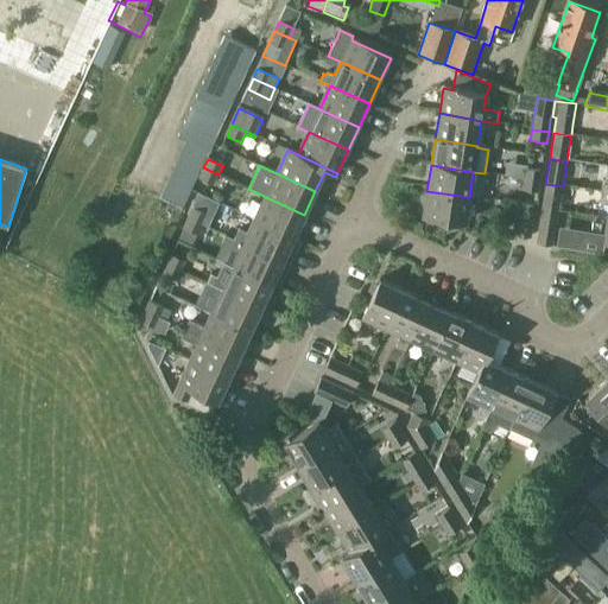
[(214,186),(219,175),(203,167),(198,179),(214,186)]
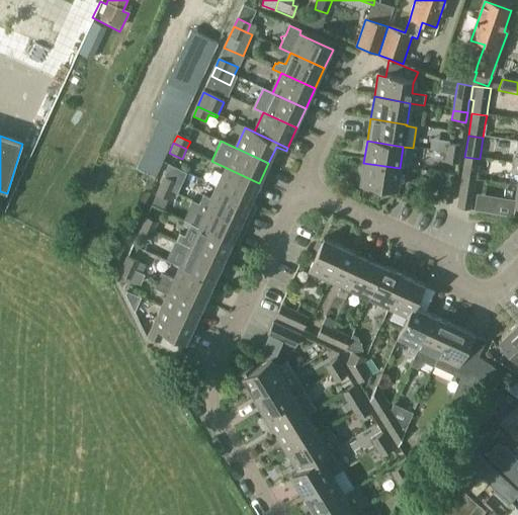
[(447,144),(446,154),(459,156),(461,146),(447,144)]
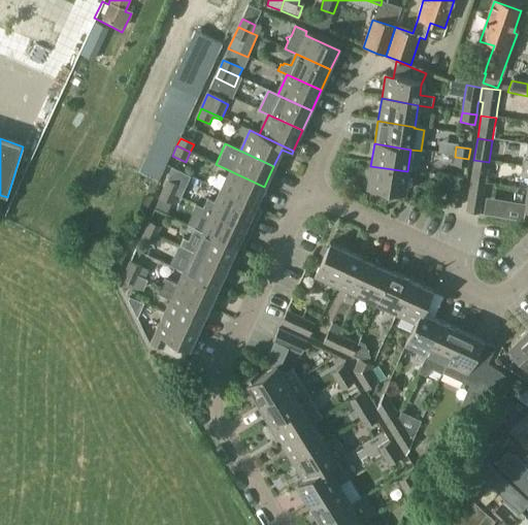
[(453,166),(466,168),(468,159),(455,157),(453,166)]
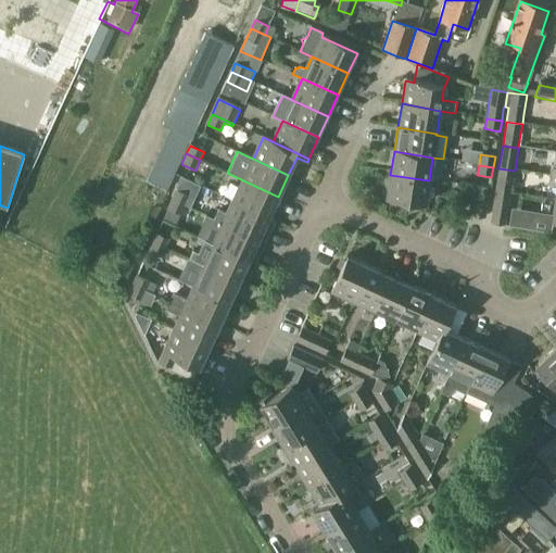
[(510,195),(515,171),(498,168),(495,192),(510,195)]
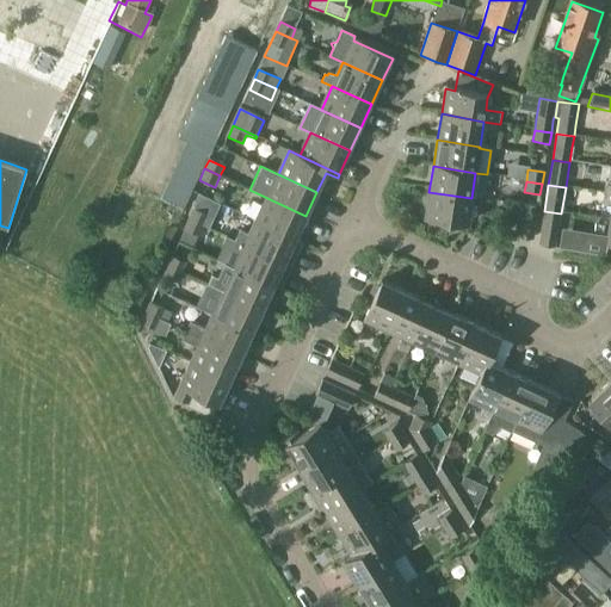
[(467,225),(471,198),(429,192),(424,224),(443,227),(444,222),(467,225)]
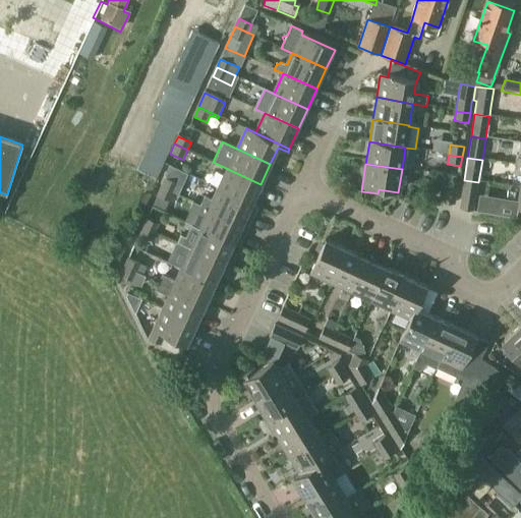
[(251,204),(261,184),(228,169),(219,188),(251,204)]
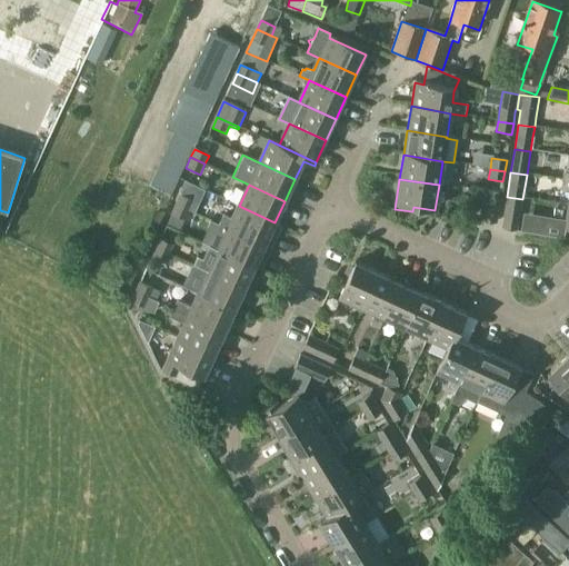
[(486,191),(481,222),(497,225),(502,195),(486,191)]
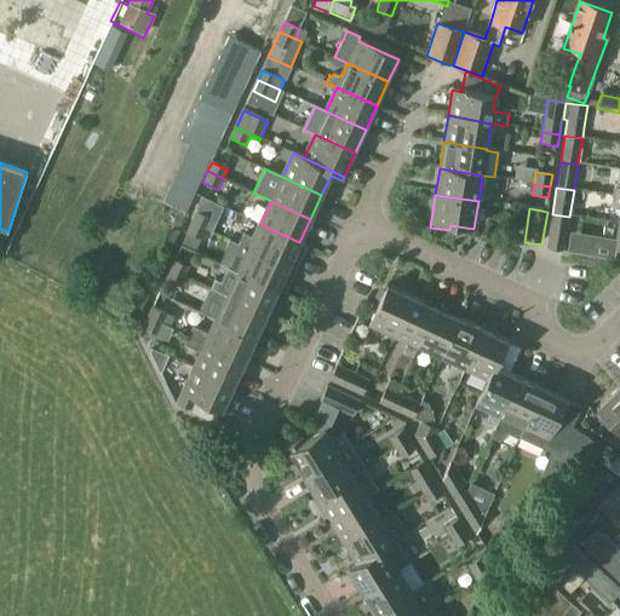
[(193,223),(216,234),(220,224),(197,213),(193,223)]
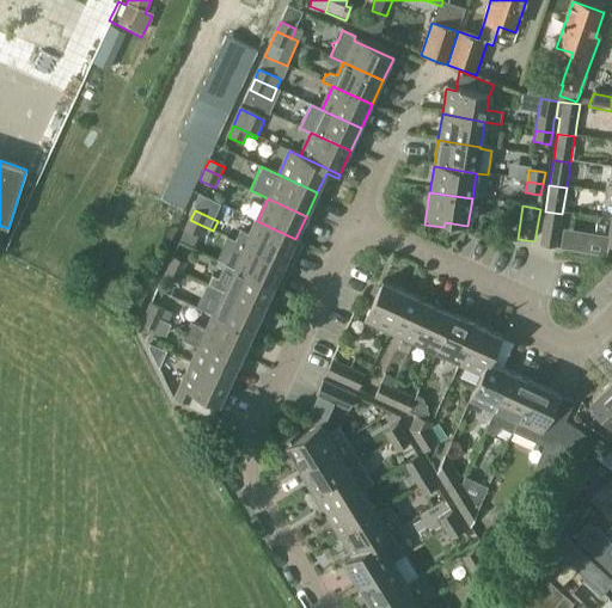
[(556,250),(562,214),(545,212),(539,246),(556,250)]
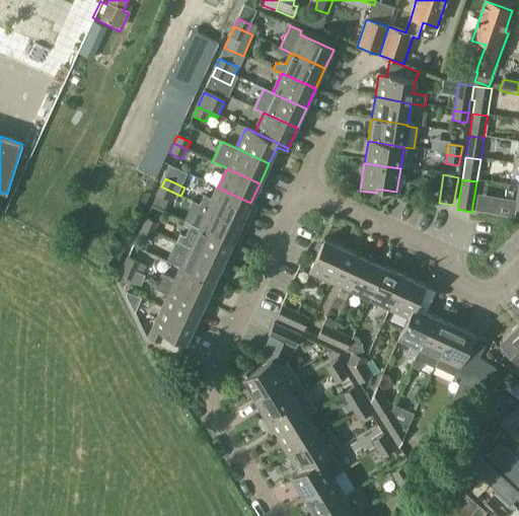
[(179,197),(180,196),(161,187),(157,196),(167,202),(171,193),(179,197)]
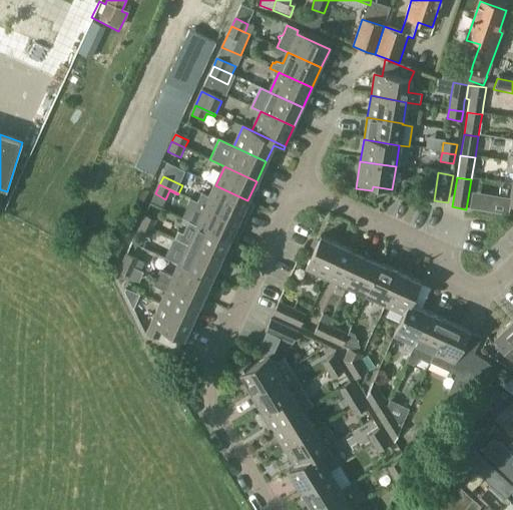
[(201,194),(197,202),(243,223),(242,222),(245,216),(247,216),(253,203),(247,200),(215,185),(209,198),(201,194)]
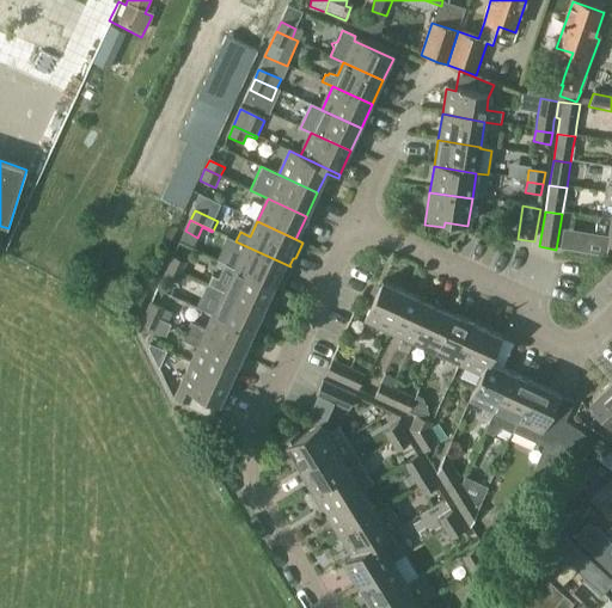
[(563,237),(561,249),(606,257),(607,249),(607,244),(563,237)]
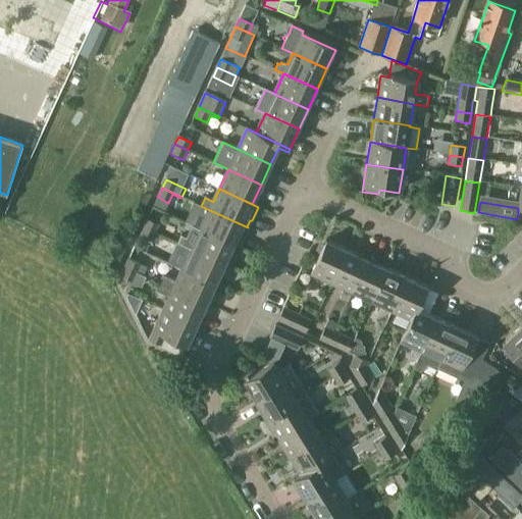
[(189,211),(185,221),(193,225),(233,244),(233,245),(239,248),(245,235),(244,234),(246,228),(248,228),(248,227),(201,206),(197,215),(189,211)]
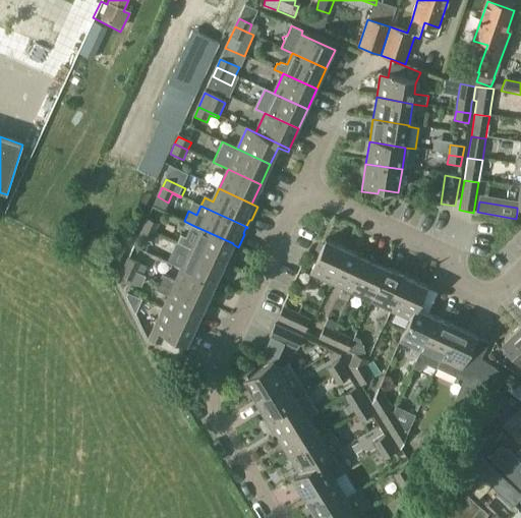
[(142,228),(156,233),(159,225),(147,219),(142,228)]
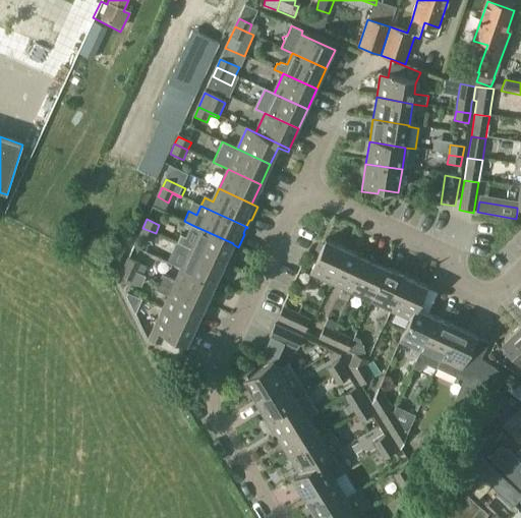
[(176,243),(178,244),(190,249),(224,265),(233,244),(233,243),(192,225),(185,238),(179,236),(176,243)]
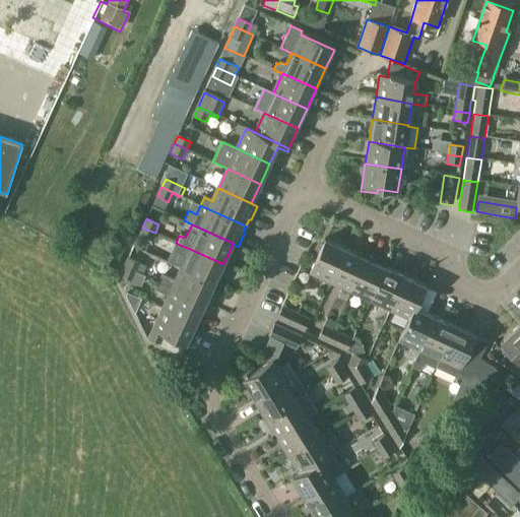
[(150,242),(155,233),(142,228),(138,237),(150,242)]
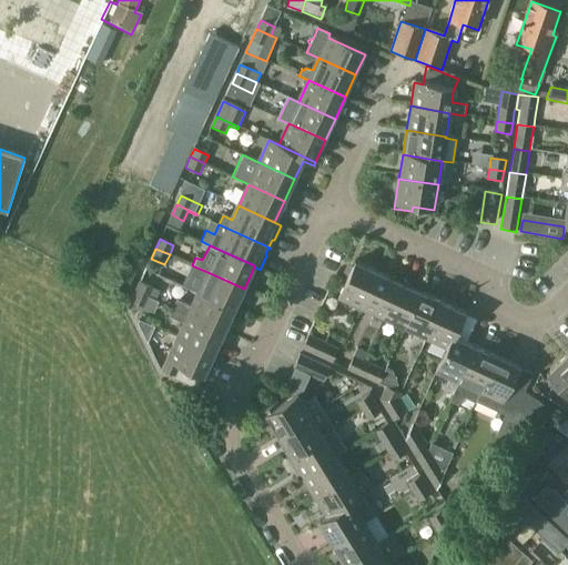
[(361,311),(377,274),(355,265),(338,302),(361,311)]
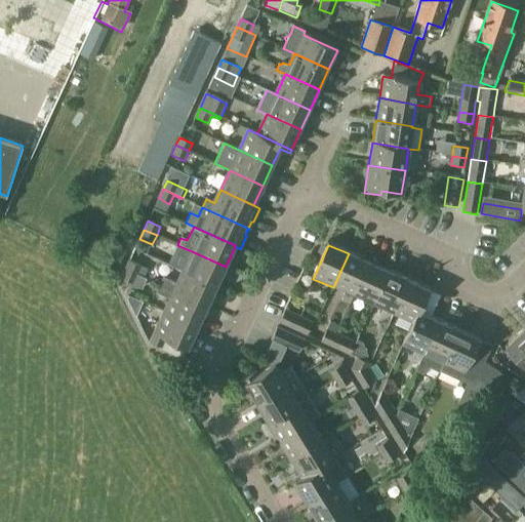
[(216,287),(226,267),(192,251),(179,246),(175,255),(188,262),(184,272),(216,287)]
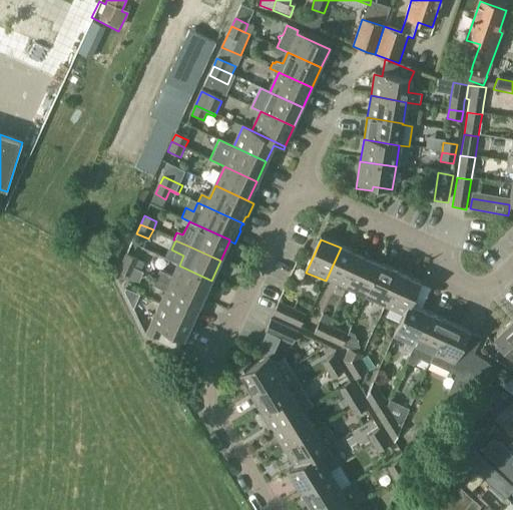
[(326,281),(345,290),(360,257),(341,247),(326,281)]
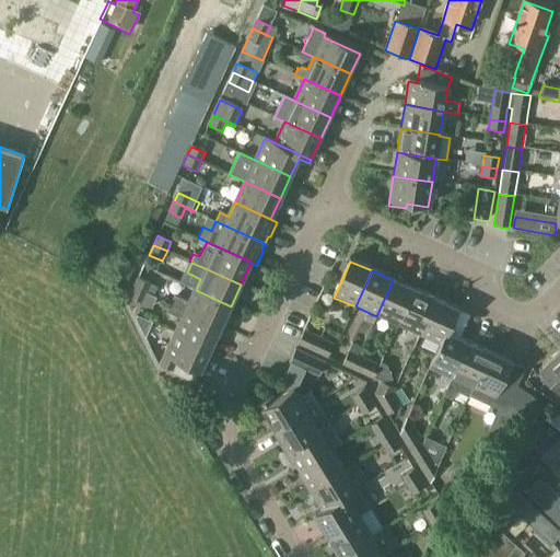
[(135,287),(148,293),(151,285),(138,278),(135,287)]
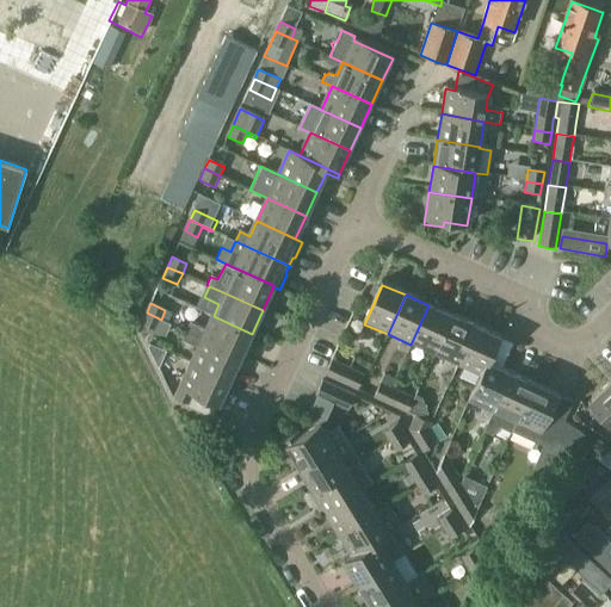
[(434,355),(452,316),(429,305),(411,345),(434,355)]
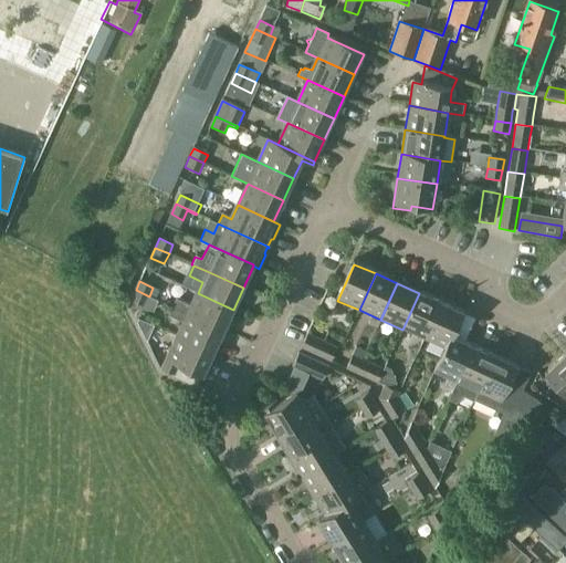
[(144,308),(149,296),(136,290),(130,301),(144,308)]
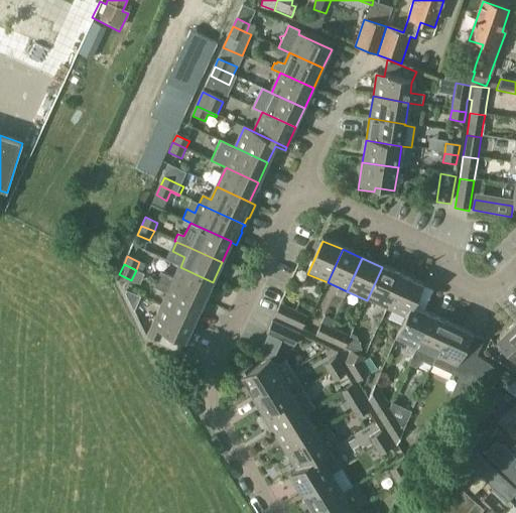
[(204,301),(213,282),(180,267),(173,280),(159,273),(156,280),(204,301)]
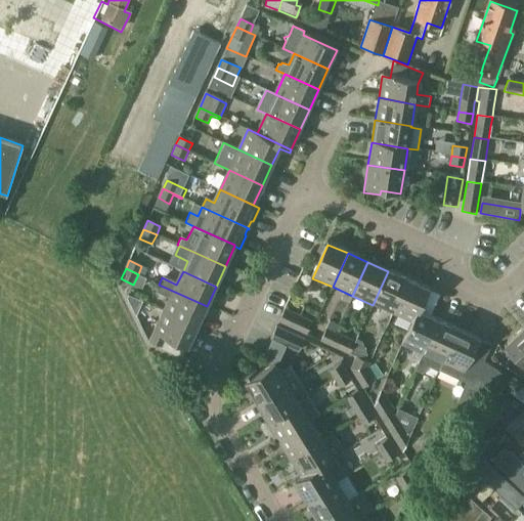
[(393,314),(408,280),(388,271),(373,305),(393,314)]
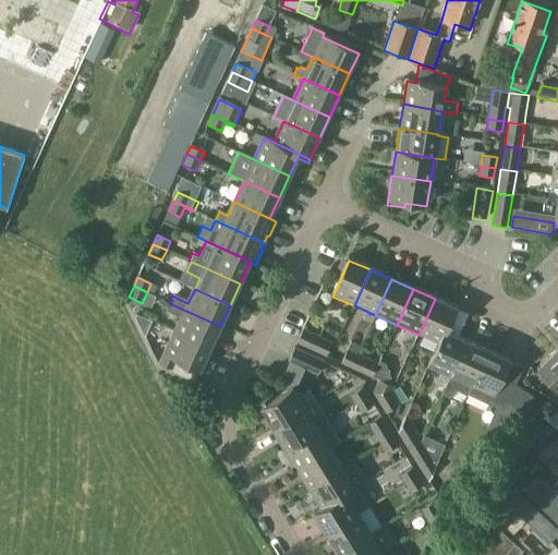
[(439,345),(456,309),(435,299),(419,335),(439,345)]
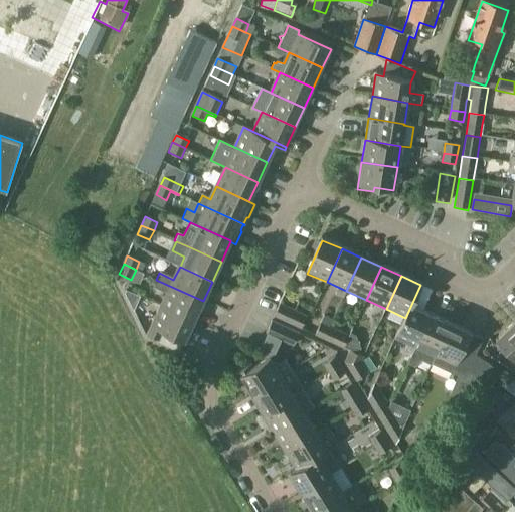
[(194,321),(203,301),(156,280),(152,288),(167,295),(162,306),(194,321)]
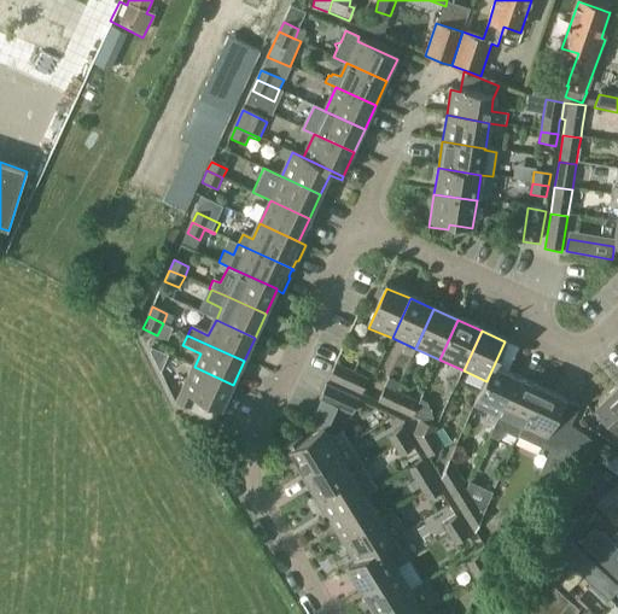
[(483,424),(494,428),(517,378),(495,368),(507,343),(505,341),(487,381),(474,408),(488,414),(483,424)]
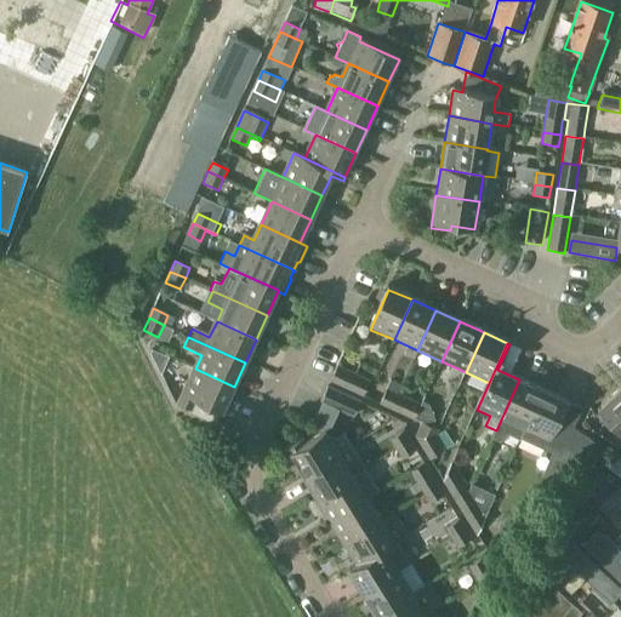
[(222,412),(234,387),(195,369),(178,405),(192,412),(215,423),(220,411),(222,412)]
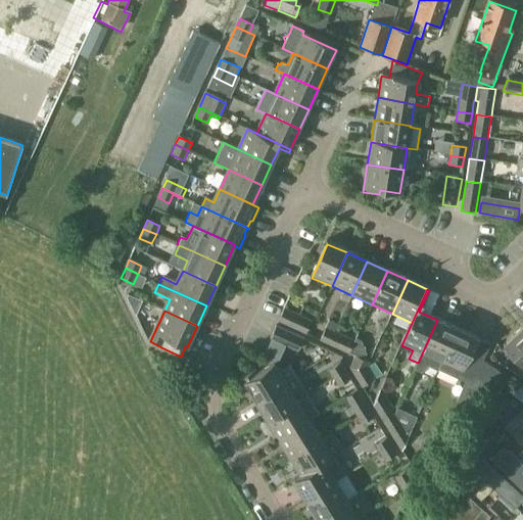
[(283,325),(306,334),(312,322),(289,312),(283,325)]
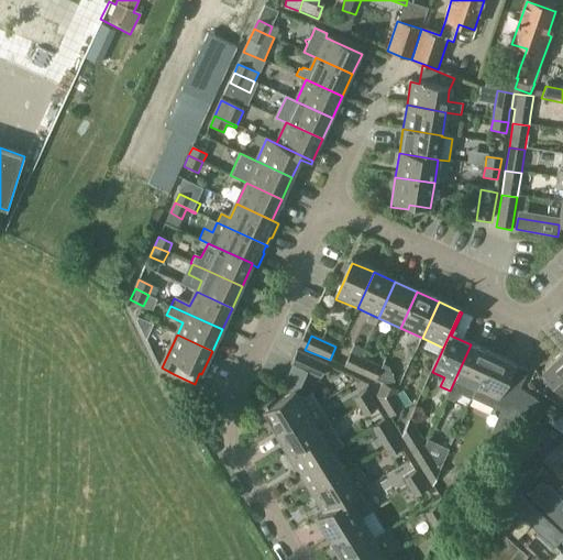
[(472,399),(493,354),(471,344),(450,391),(445,399),(455,403),(459,396),(471,402),(472,399)]
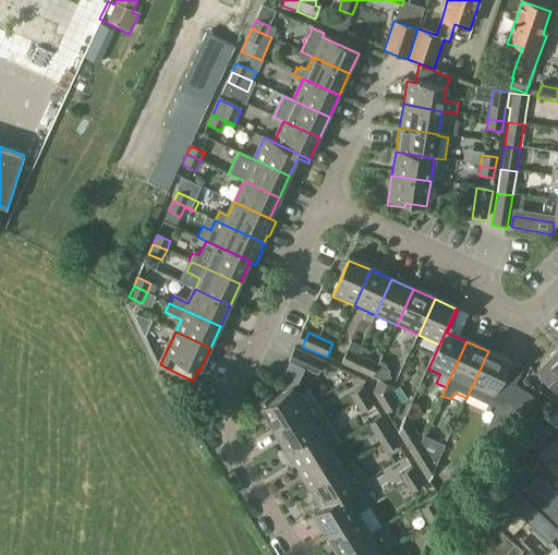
[(352,369),(358,354),(356,354),(360,347),(351,344),(341,363),(352,369)]
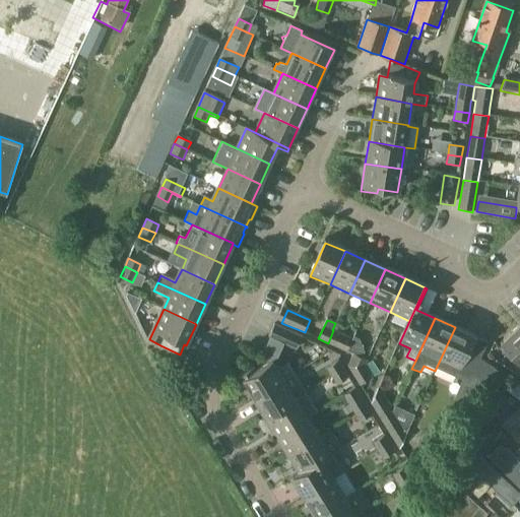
[(297,350),(302,338),(280,327),(274,340),(297,350)]
